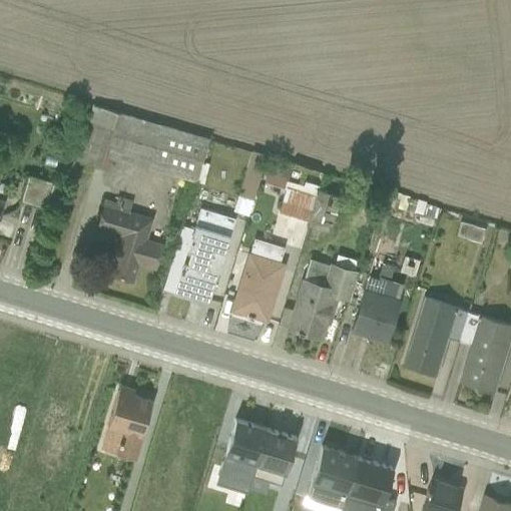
[(210,138),(90,106),(75,163),(108,171),(111,158),(196,181),(210,138)]
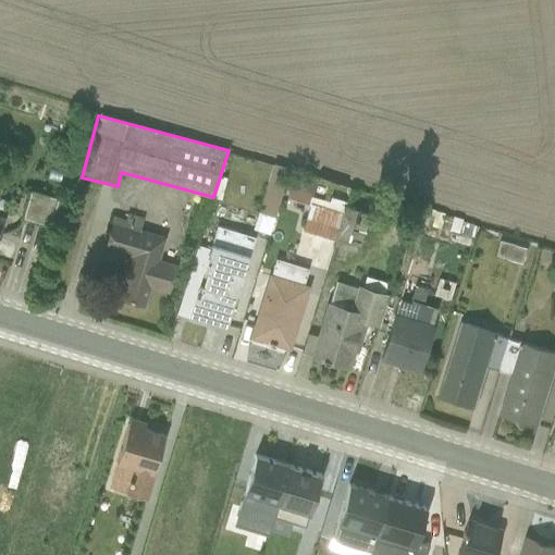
[(255,231),(270,235),(290,170),(274,165),(255,231)]
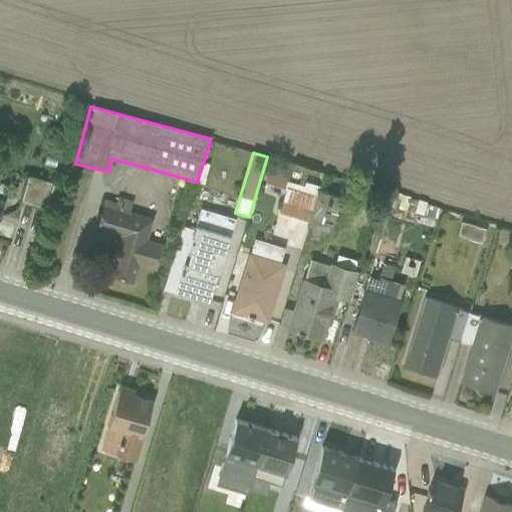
[(279,213),(311,223),(320,192),(301,187),(299,192),(287,188),(294,165),(274,159),(266,185),(286,191),(279,213)]
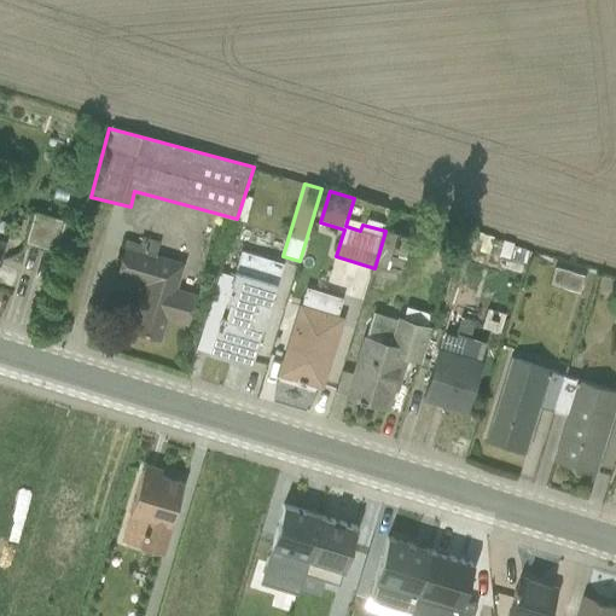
[(58,253),(63,234),(70,236),(74,224),(35,213),(25,243),(58,253)]
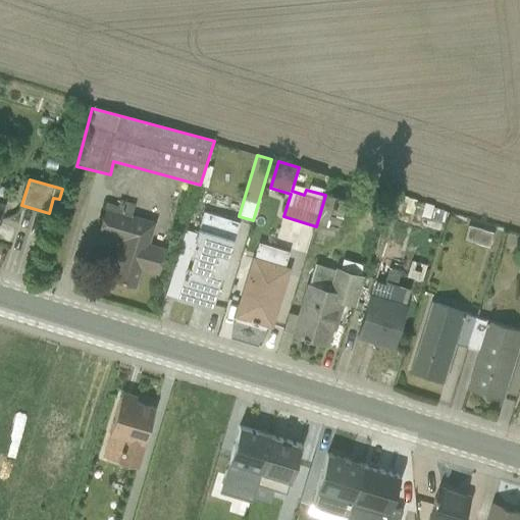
[(325,195),(316,226),(338,232),(348,200),(325,194),(325,195)]
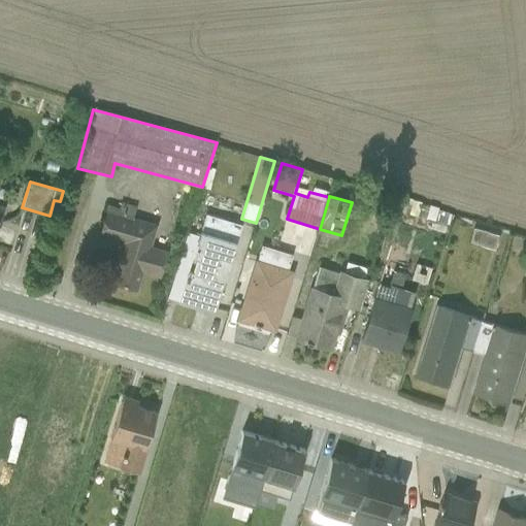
[(437,267),(454,214),(404,198),(400,211),(402,212),(399,221),(433,231),(430,244),(432,245),(426,263),(437,267)]
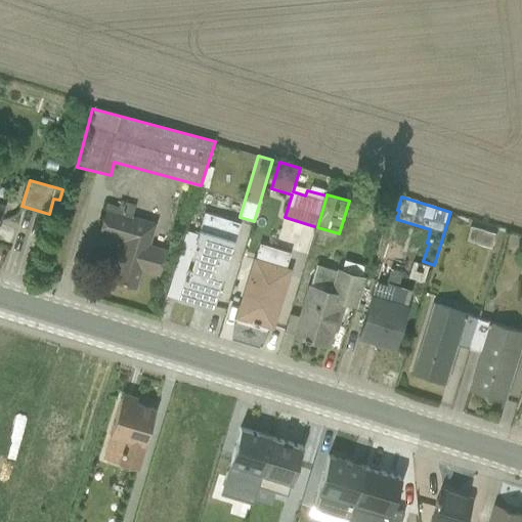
[(135,287),(141,268),(158,273),(165,250),(151,246),(158,224),(133,216),(136,206),(121,202),(120,207),(109,204),(98,236),(123,244),(112,280),(135,287)]
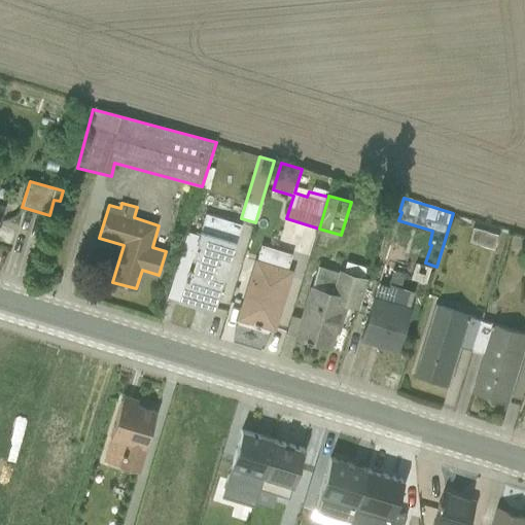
[(179,302),(214,313),(242,225),(207,214),(193,258),(198,259),(194,273),(188,272),(179,302)]
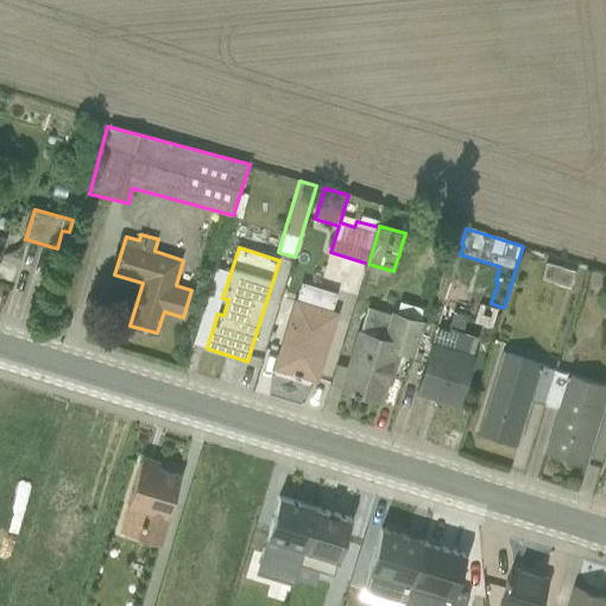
[(543,281),(574,288),(579,272),(547,264),(543,281)]
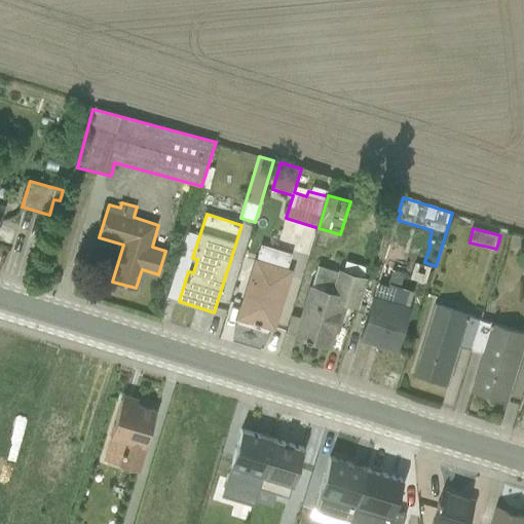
[(260,326),(273,330),(292,270),(259,260),(240,320),(248,322),(254,324),(253,327),(260,328),(260,326)]
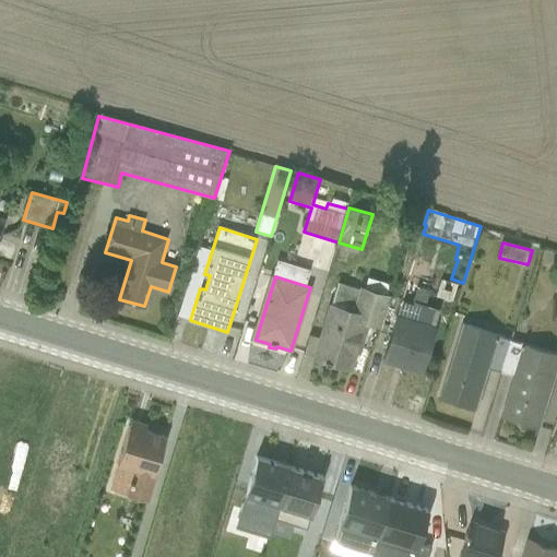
[(331,363),(350,368),(354,353),(360,355),(369,326),(380,329),(391,295),(387,294),(390,284),(368,279),(365,287),(359,286),(358,288),(339,283),(332,305),(329,304),(312,357),(324,360),(324,363),(330,365),(331,363)]
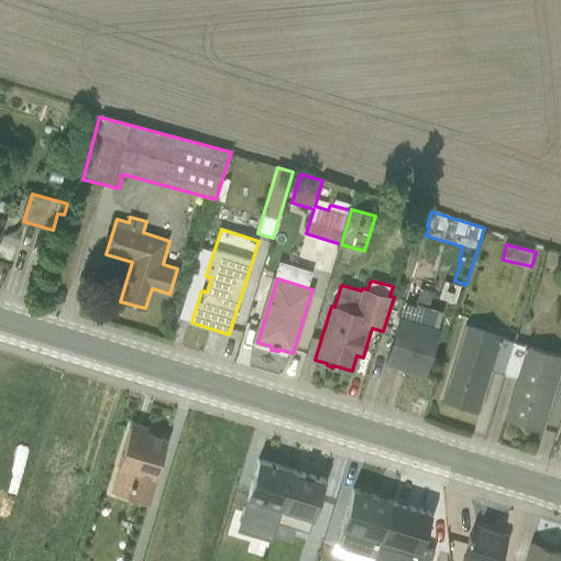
[(386,363),(425,374),(443,312),(406,300),(386,363)]
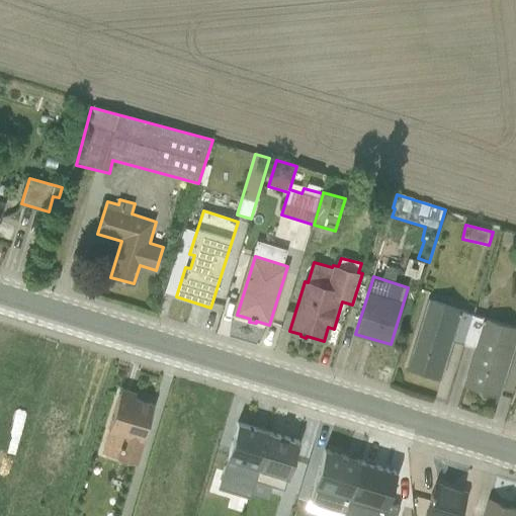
[(409,366),(444,377),(455,341),(466,344),(476,315),(465,312),(465,311),(430,299),(409,366)]
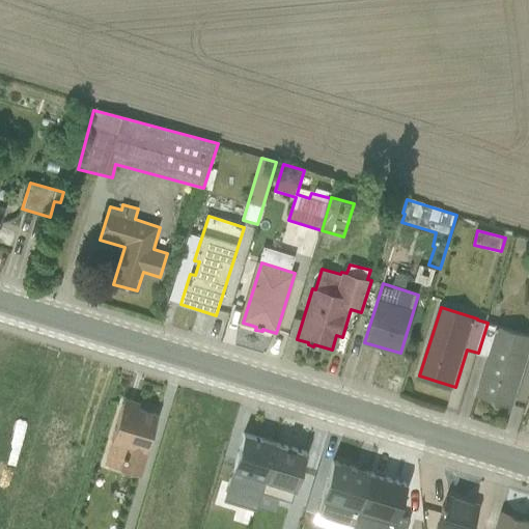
[(479,394),(514,405),(528,358),(528,333),(498,325),(498,326),(488,323),(478,353),(491,357),(479,394)]
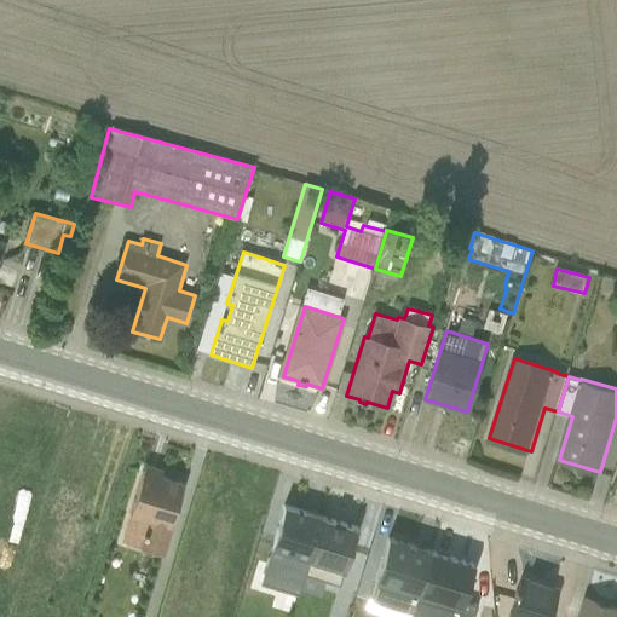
[(143,471),(130,514),(148,520),(139,548),(162,555),(173,525),(172,525),(184,484),(143,471)]
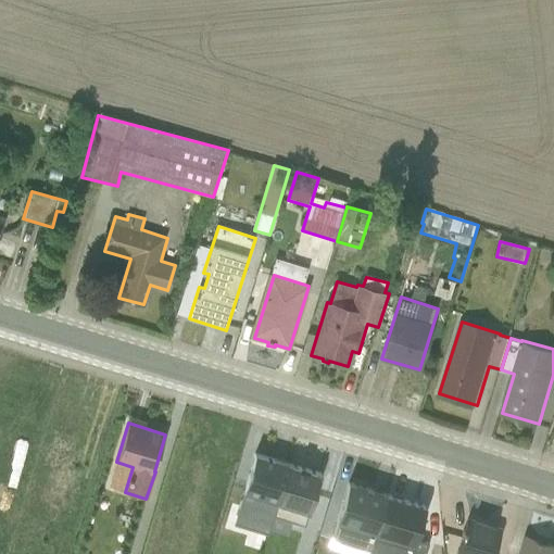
[(237,517),(271,528),(290,465),(256,454),(237,517)]
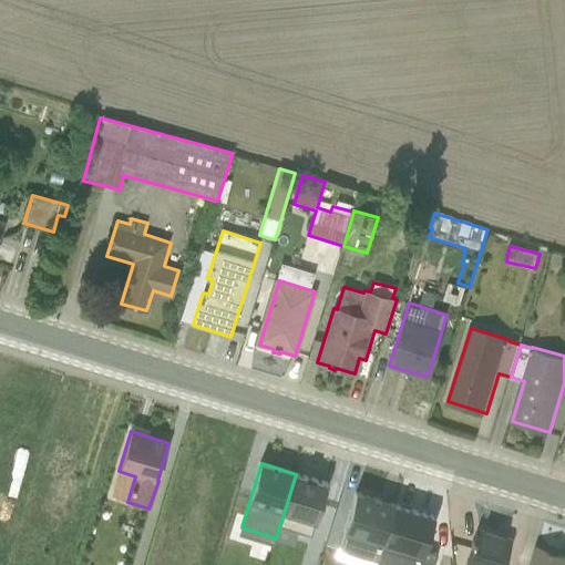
[(297,532),(311,536),(327,483),(296,474),(276,538),(276,541),(293,546),(297,532)]
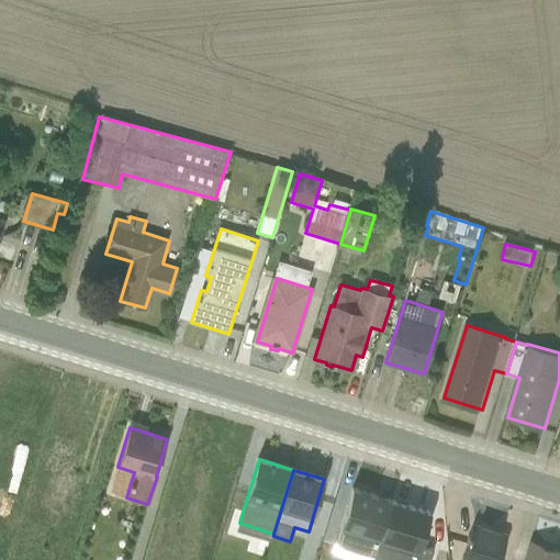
[(337,544),(374,556),(391,501),(354,490),(337,544)]
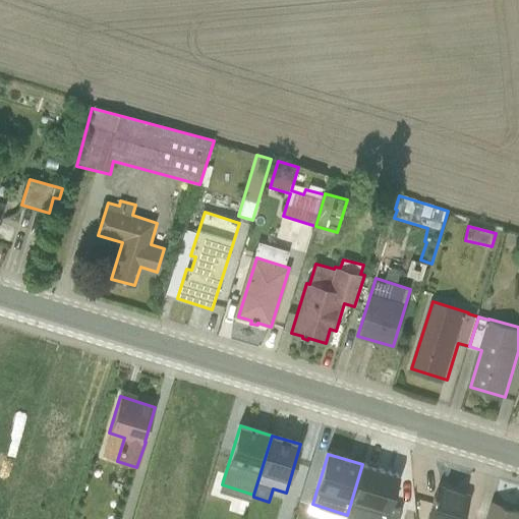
[(347,515),(346,518),(397,518),(400,509),(391,506),(399,474),(362,464),(347,515)]
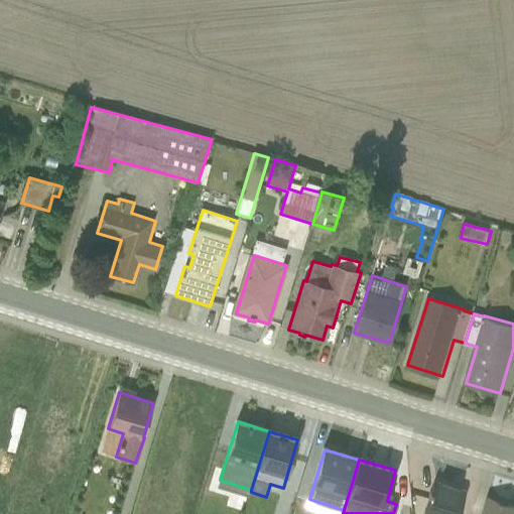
[(458,513),(465,491),(434,482),(424,513),(458,513)]
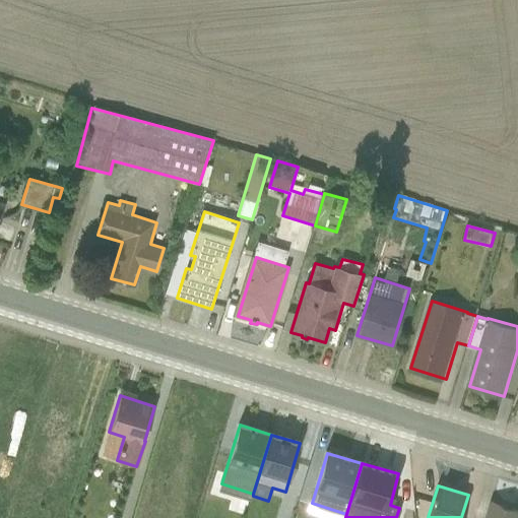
[(517,517),(517,509),(492,502),(487,517),(517,517)]
